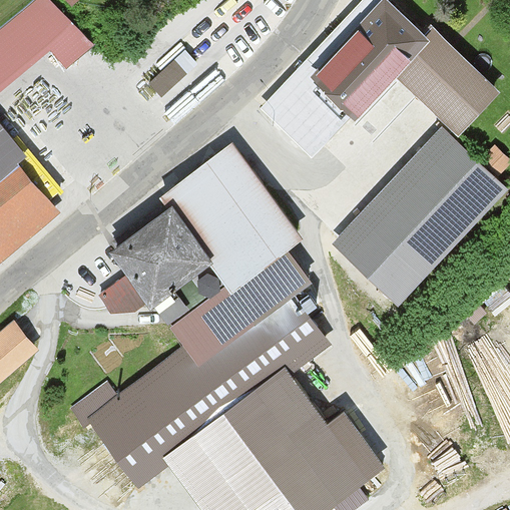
[(48,0),(42,0),(0,36),(0,88),(45,50),(64,72),(91,49),(48,0)]
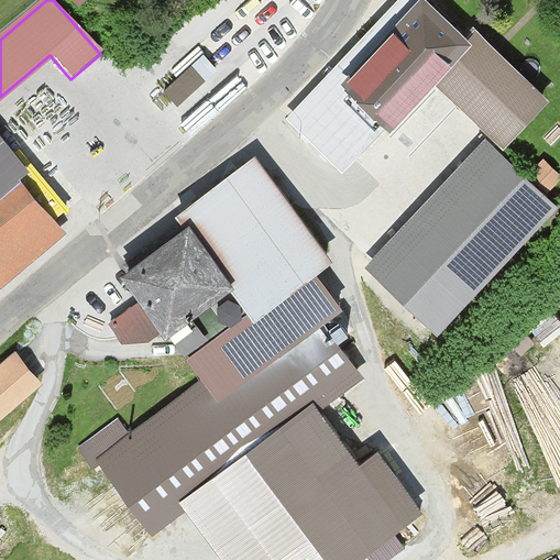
[(429,0),(409,0),(286,120),(340,175),(435,84),(462,112),(502,74),(429,0)]
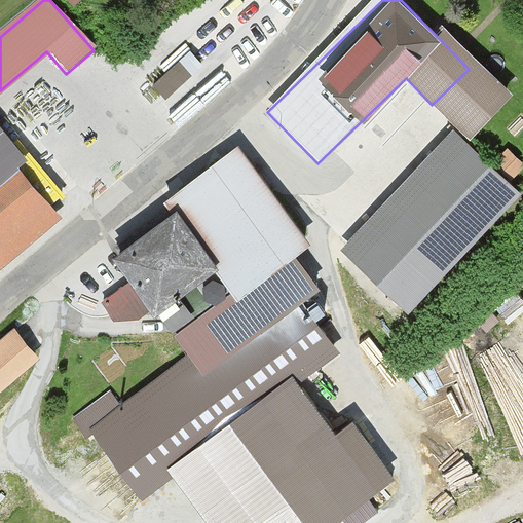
[(153,80),(171,96),(192,70),(176,55),(153,80)]
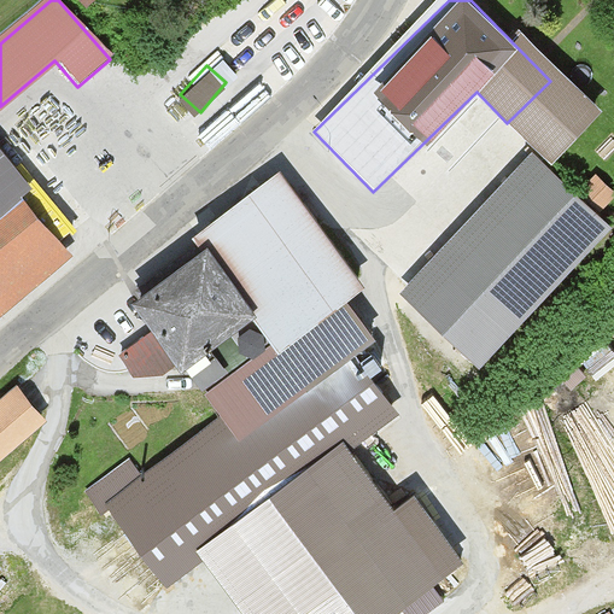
[(613,231),(537,158),(403,297),(479,369),(613,231)]
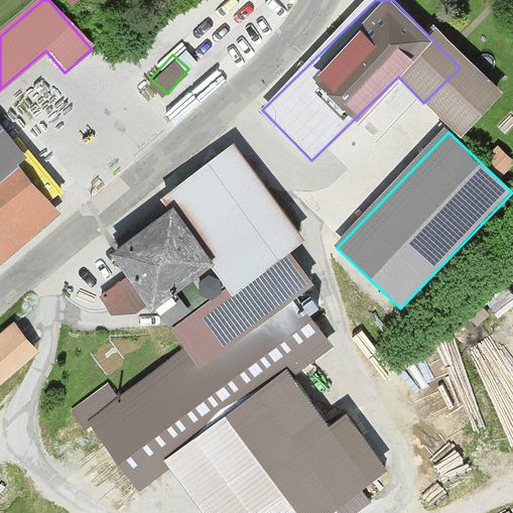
[(237,149),(102,246),(126,278),(94,301),(108,321),(144,294),(184,350),(200,370),(295,297),(314,285),(291,254),(305,244),(237,149)]
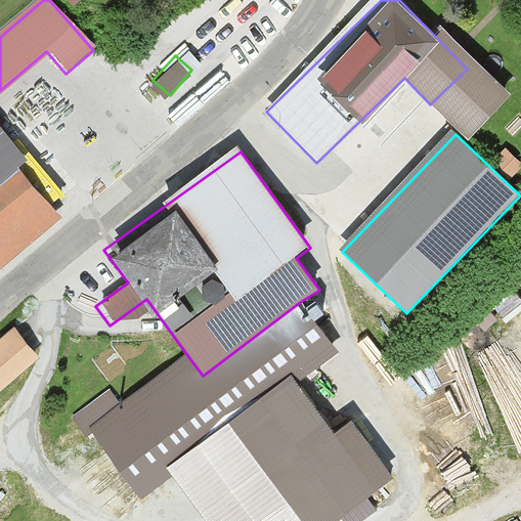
[(0,269),(57,222),(0,153),(0,269)]
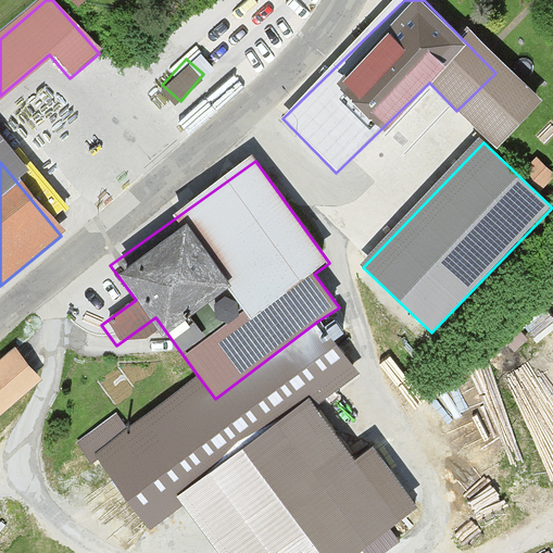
[(199,377),(92,456),(146,527),(178,504),(172,495),(305,396),(312,404),(356,372),(318,321),(215,399),(199,377)]
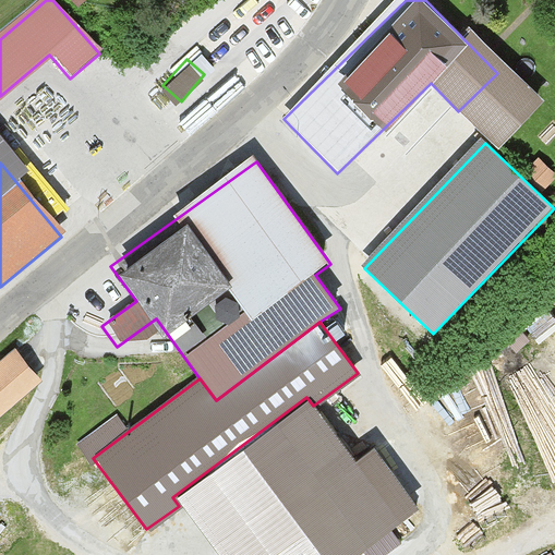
[(0,414),(39,382),(12,350),(0,360),(0,414)]
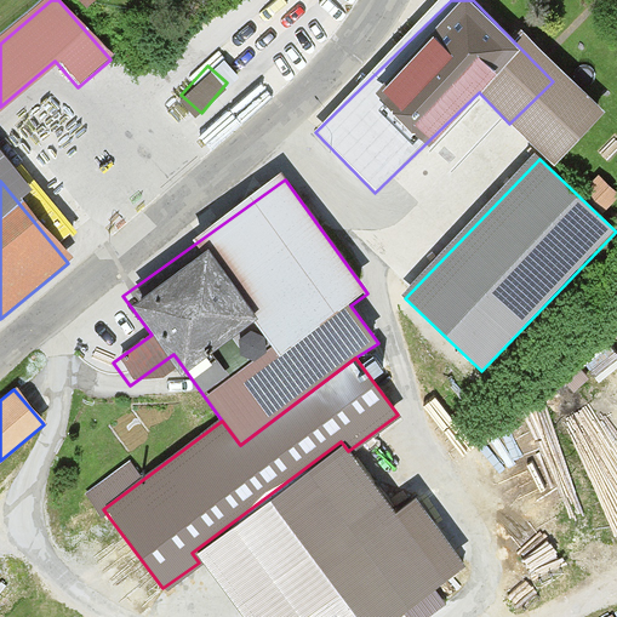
[(393,616),(464,564),(415,500),(395,514),(348,451),(341,441),(192,553),(199,563),(240,616),(323,616),(331,610),(336,616),(393,616)]
